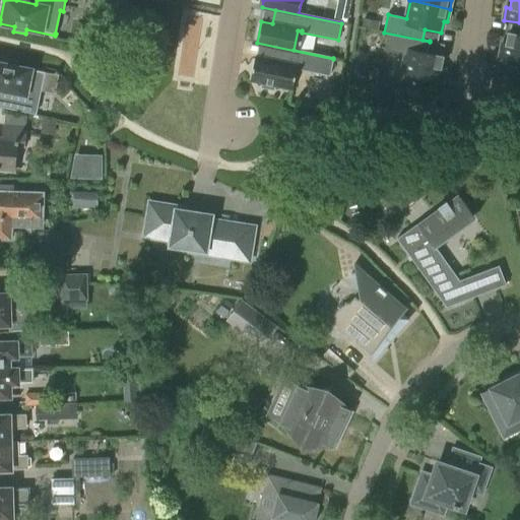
[(197,77),(206,11),(190,9),(181,75),(197,77)]
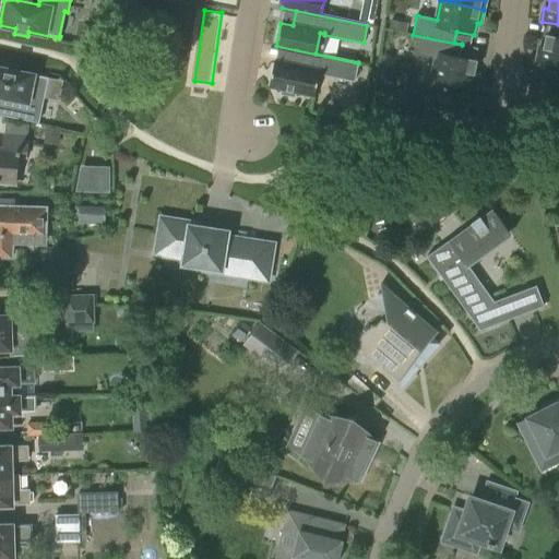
[(558,24),(542,22),(542,23),(558,25),(558,37),(546,35),(544,48),(539,47),(537,62),(558,66),(558,24)]
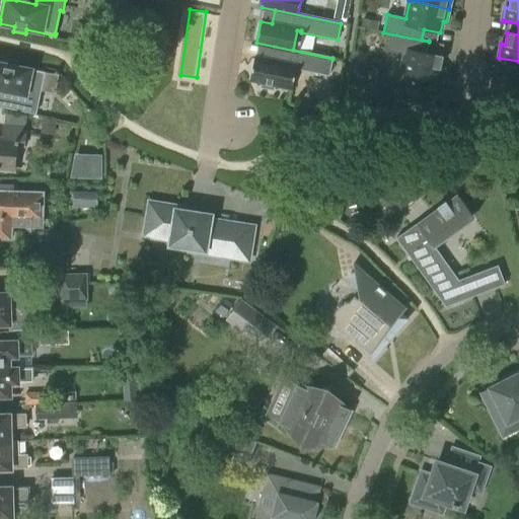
[(429,42),(383,32),(383,33),(411,39),(409,49),(405,49),(400,74),(405,75),(404,79),(416,81),(417,77),(441,82),(444,69),(440,68),(443,56),(427,53),(429,42)]
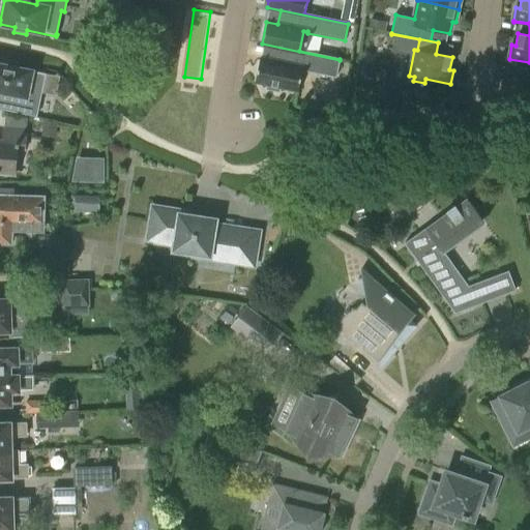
[(340,60),(262,43),(262,45),(274,48),(271,61),(261,58),(256,82),(269,84),(268,89),(280,91),(281,87),(294,89),(297,67),(301,68),(301,69),(335,77),(340,60)]
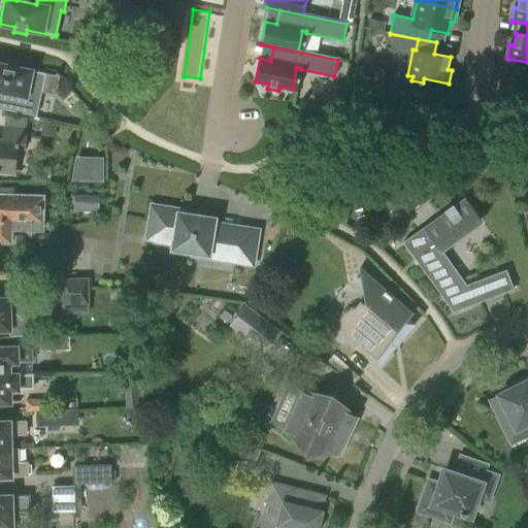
[(0,91),(11,94),(8,110),(35,117),(44,74),(45,75),(45,73),(17,67),(18,63),(5,60),(4,65),(0,64),(0,91)]
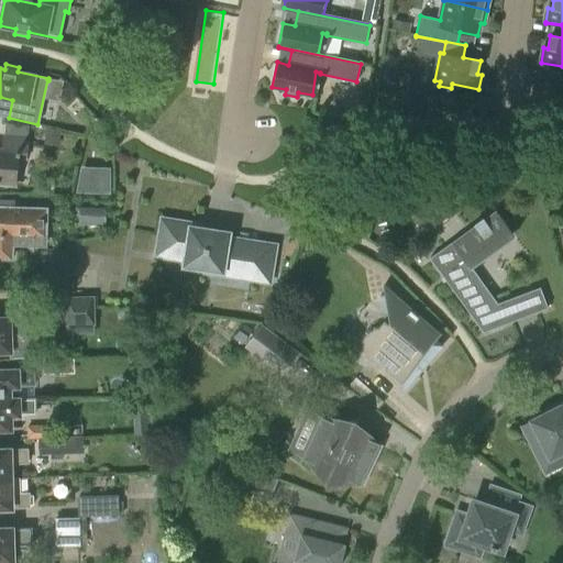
[(1,150),(0,150),(0,184),(14,185),(18,159),(28,161),(30,138),(3,135),(1,150)]
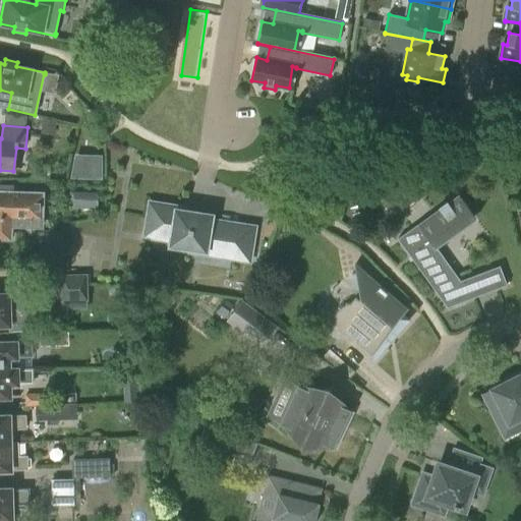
[(77,178),(107,178),(108,153),(77,153),(77,178)]
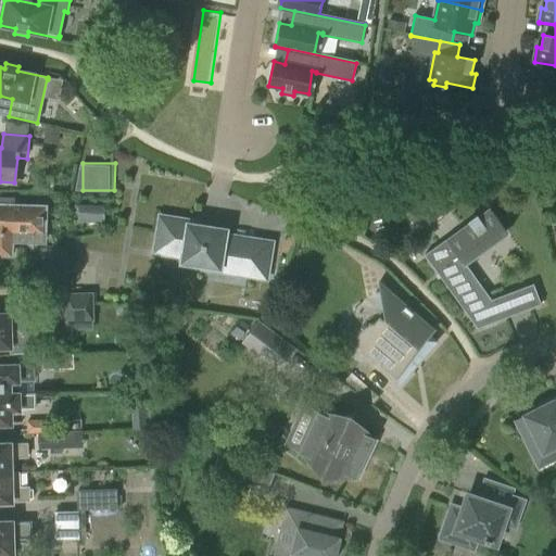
[(345,212),(346,199),(333,198),(332,211),(345,212)]
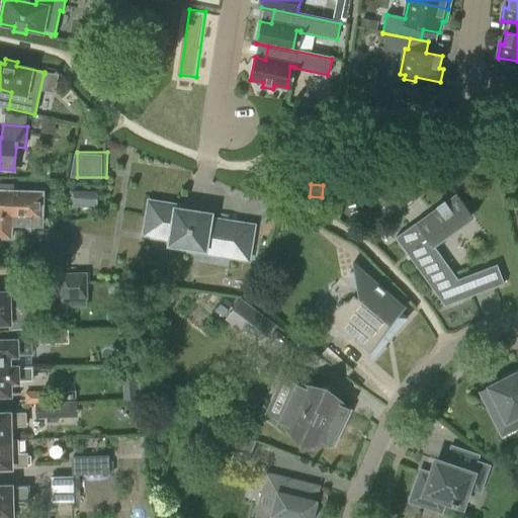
[(11,191),(11,186),(0,185),(0,227),(11,228),(11,218),(19,218),(19,209),(37,209),(38,192),(11,191)]
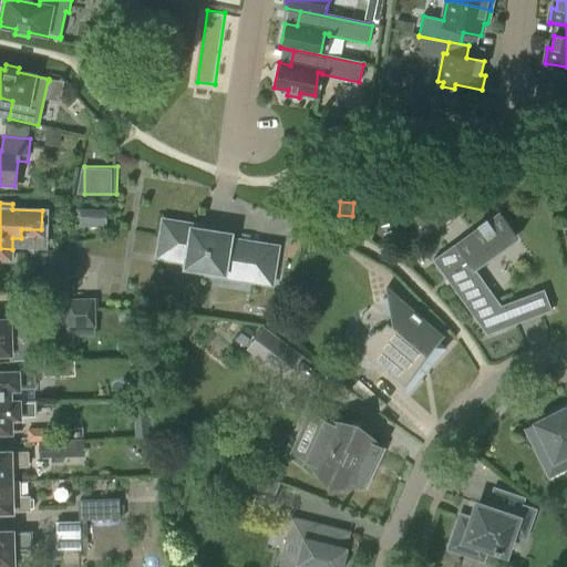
[(79,209),(79,227),(106,228),(107,210),(79,209)]
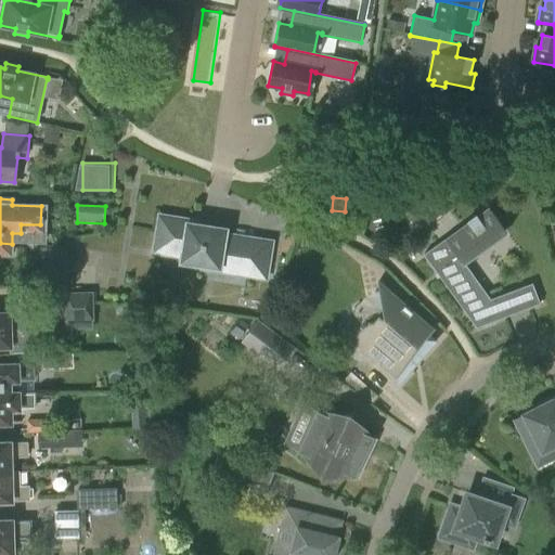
[(487,215),(427,258),(450,291),(477,328),(478,327),(503,318),(473,275),(473,274),(464,262),(502,235),(487,215)]
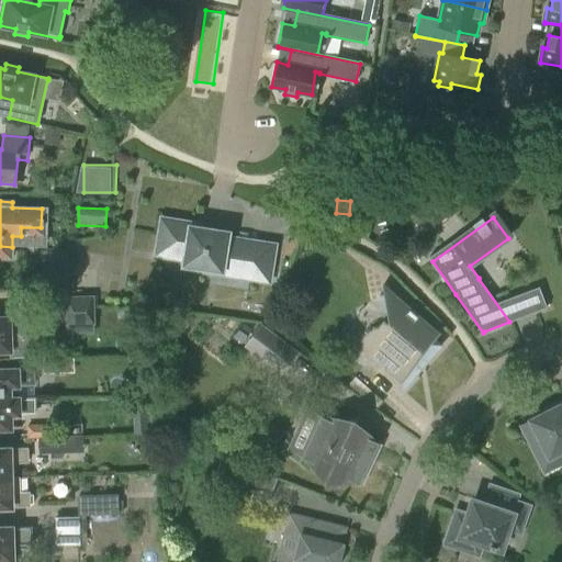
[(193,228),(193,225),(163,221),(157,257),(187,261),(186,266),(224,272),(224,267),(255,271),(259,244),(228,239),(229,234),(193,228)]
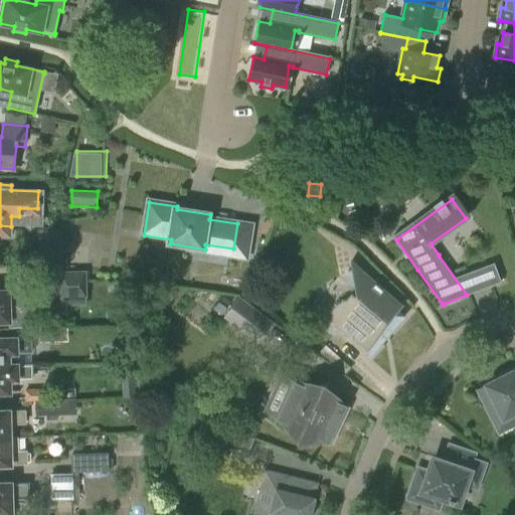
[(19,214),(19,223),(32,223),(32,217),(46,217),(46,214),(19,214)]
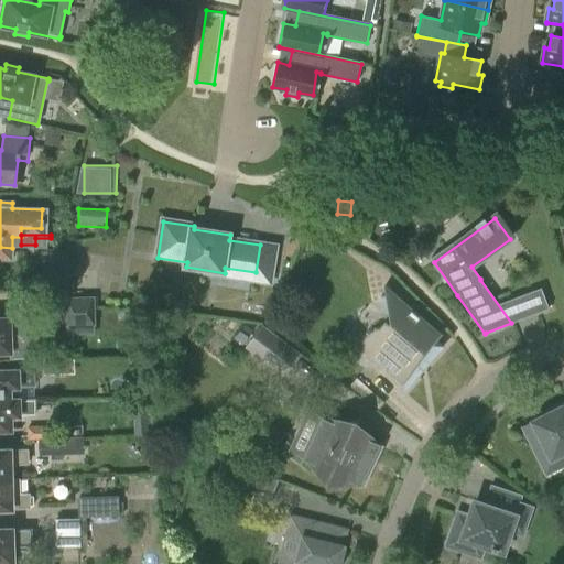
[(403,391),(404,392),(443,347),(436,340),(441,336),(420,317),(384,288),(383,288),(384,295),(381,296),(389,316),(390,324),(388,326),(384,324),(380,329),(377,329),(376,329),(373,331),(372,331),(371,332),(368,334),(367,335),(366,337),(365,339),(364,342),(362,344),(362,346),(362,348),(362,350),(364,353),(364,354),(365,356),(366,358),(368,361),(369,361),(371,364),(375,365),(378,366),(380,366),(382,366),(386,370),(384,371),(402,387),(403,391)]
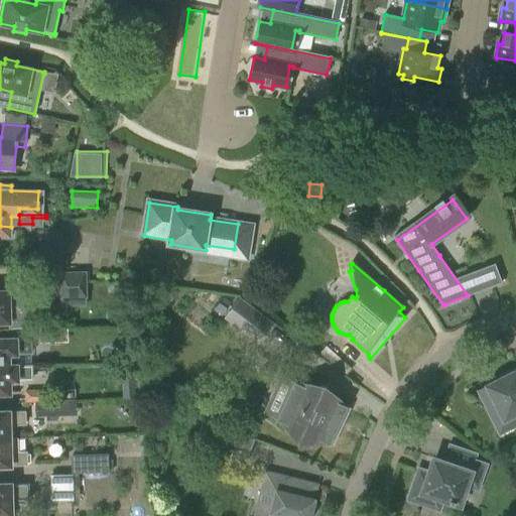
[(495,264),(484,268),(491,287),(502,282),(495,264)]
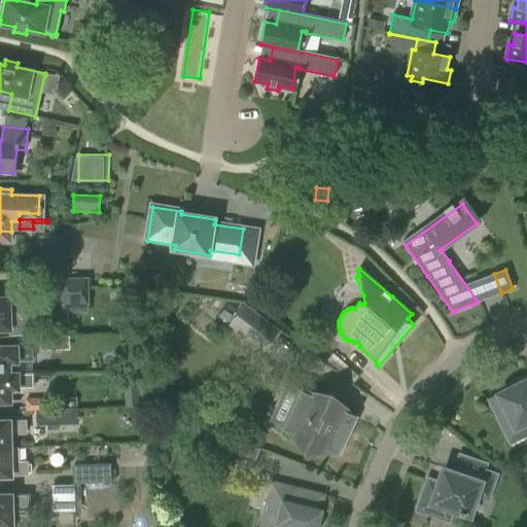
[(62,279),(62,299),(63,305),(64,305),(86,305),(89,305),(89,278),(62,279)]
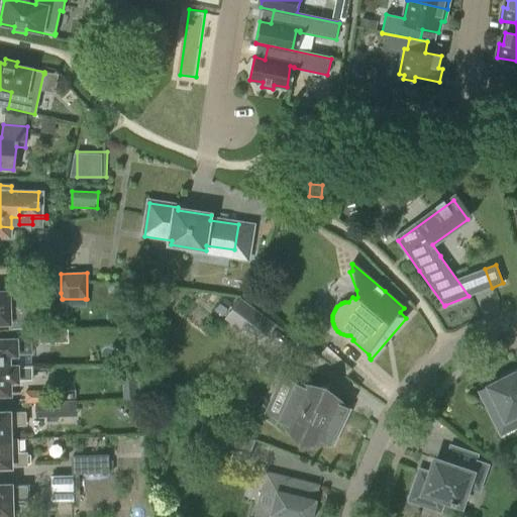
[(17,308),(27,308),(26,293),(0,293),(0,323),(18,323),(17,308)]
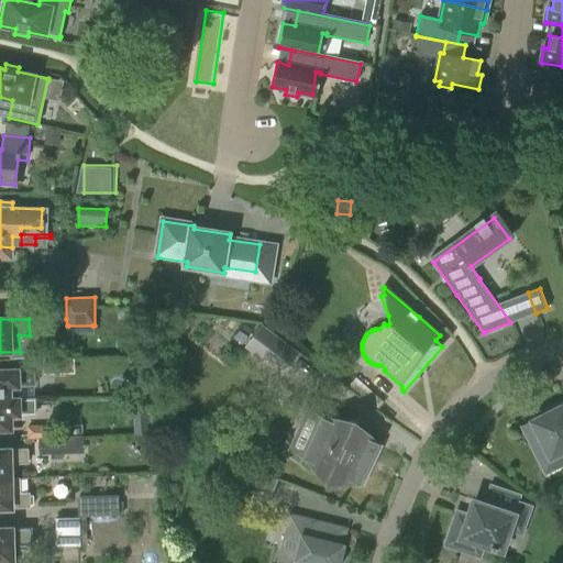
[(299,352),(262,324),(245,348),(282,375),(299,352)]
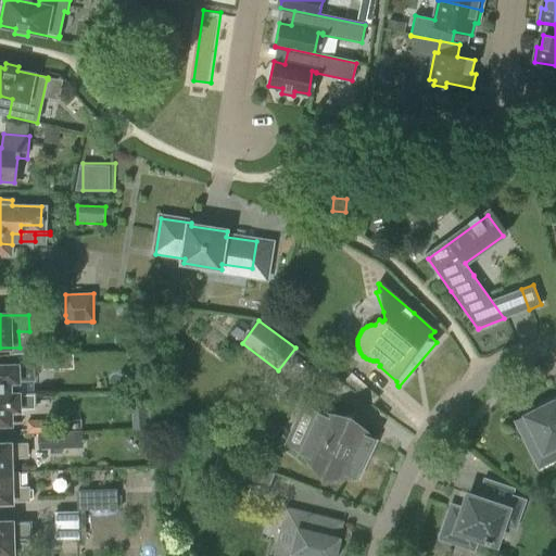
[(0,367),(0,394),(9,395),(9,381),(17,381),(35,381),(34,366),(17,367),(0,367)]
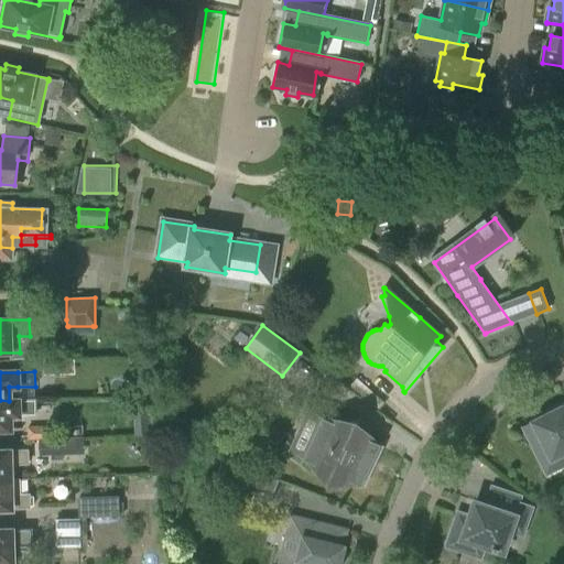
[(348,387),(377,411),(384,403),(356,379),(348,387)]
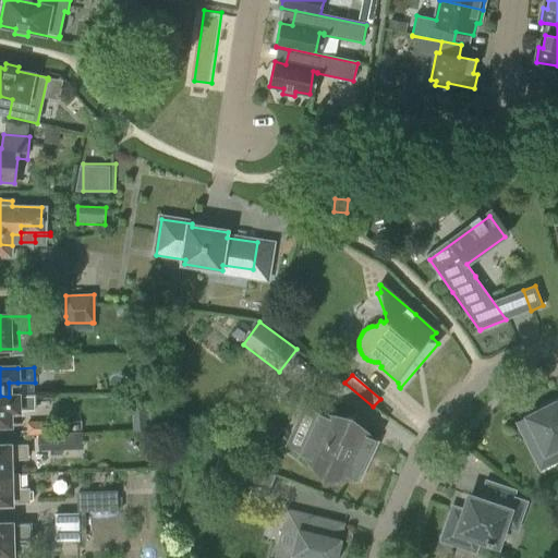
[(9,397),(0,396),(0,425),(10,425),(10,411),(36,411),(36,396),(9,397)]
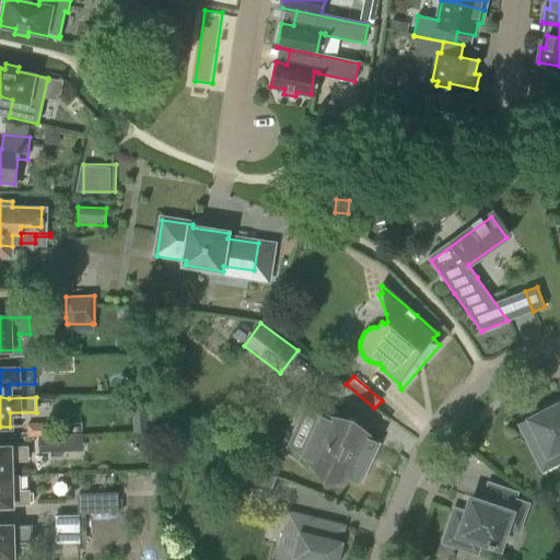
[(528,441),(537,436),(547,456),(559,448),(559,403),(520,423),(528,441)]
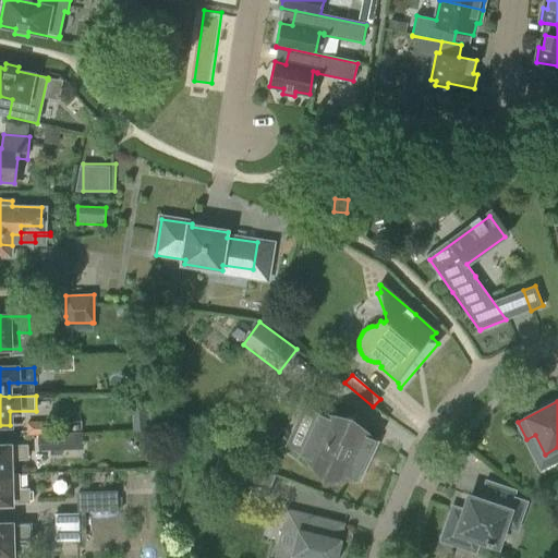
[(325,476),(340,471),(360,480),(377,441),(358,433),(352,416),(336,423),(317,413),(300,451),(318,460),(325,476)]
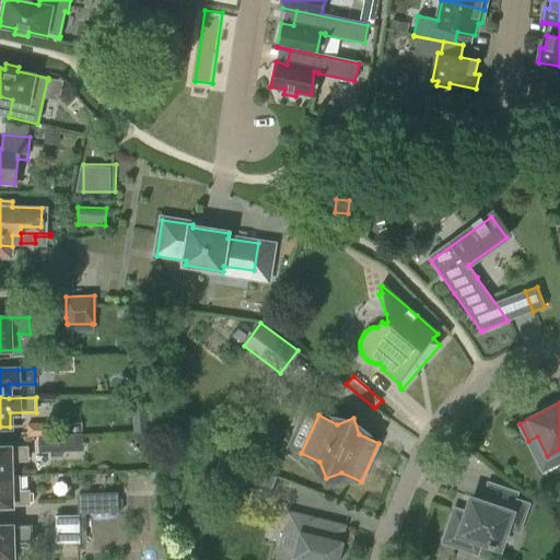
[(53,422),(26,423),(26,436),(37,435),(54,434),(53,422)]
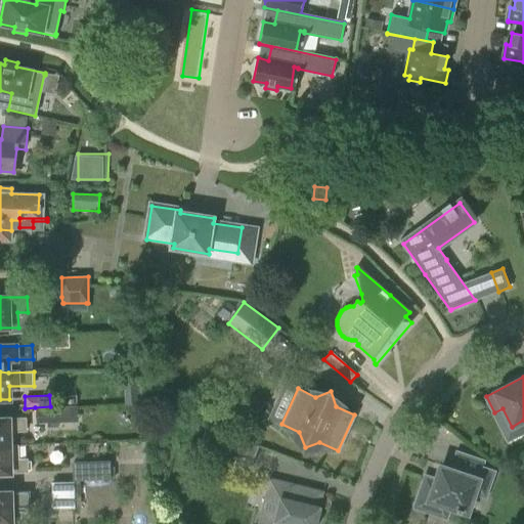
[(50,406),(35,407),(35,423),(57,422),(56,406),(50,406)]
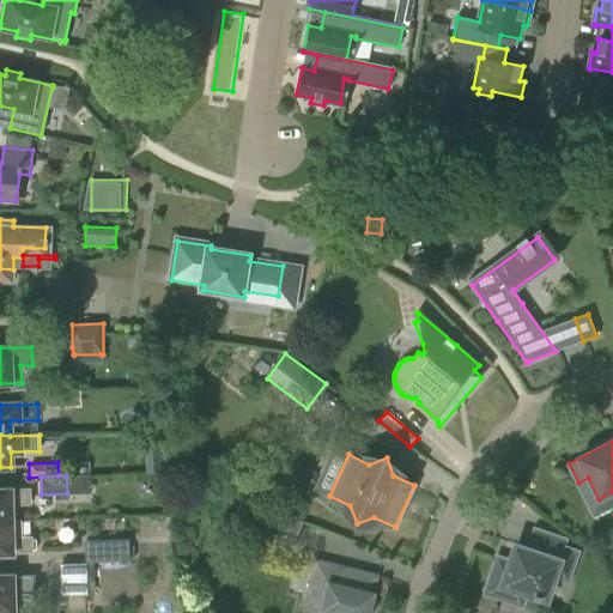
[(0,522),(22,522),(22,521),(11,521),(11,505),(31,505),(31,491),(0,491),(0,522)]
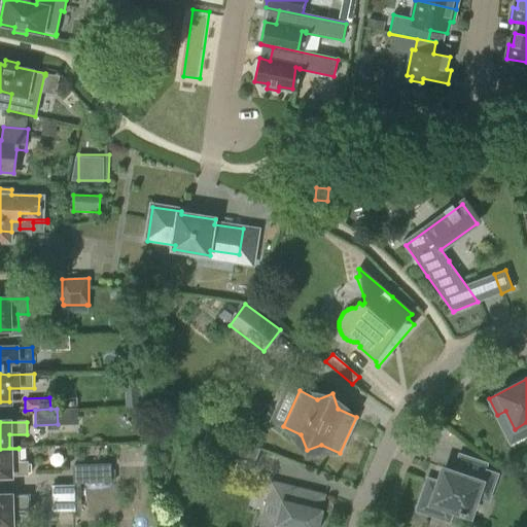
[(260,448),(213,429),(204,452),(251,470),(260,448)]
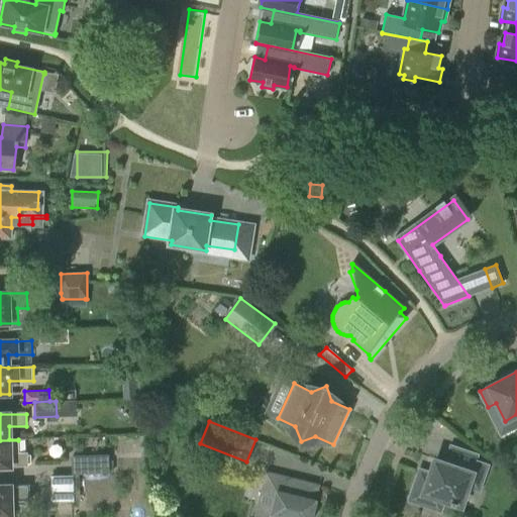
[(18,440),(0,440),(0,467),(10,467),(27,466),(27,452),(18,452),(18,440)]
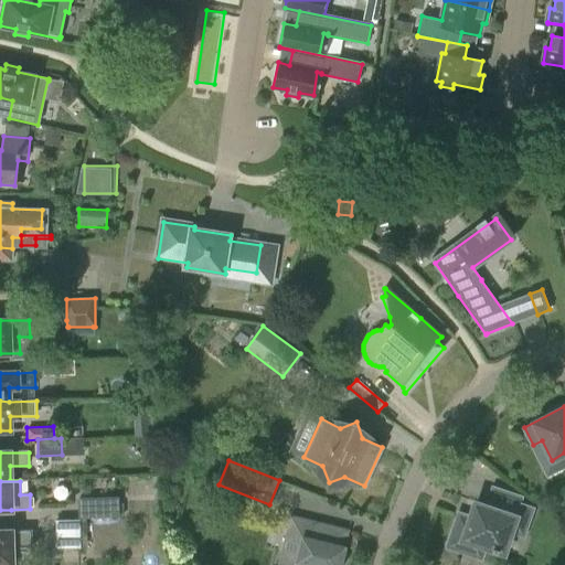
[(503,552),(511,530),(522,533),(530,510),(520,507),(521,500),(494,491),(489,508),(476,503),(470,520),(460,516),(450,545),(462,550),(466,539),(493,548),(492,550),(499,552),(499,551),(503,552)]
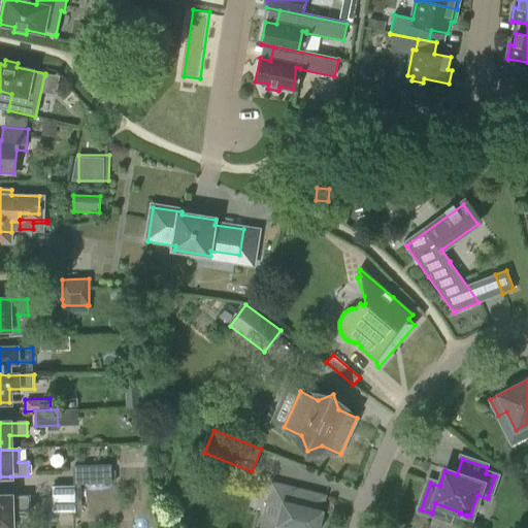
[(111,482),(110,463),(72,465),(73,483),(111,482)]
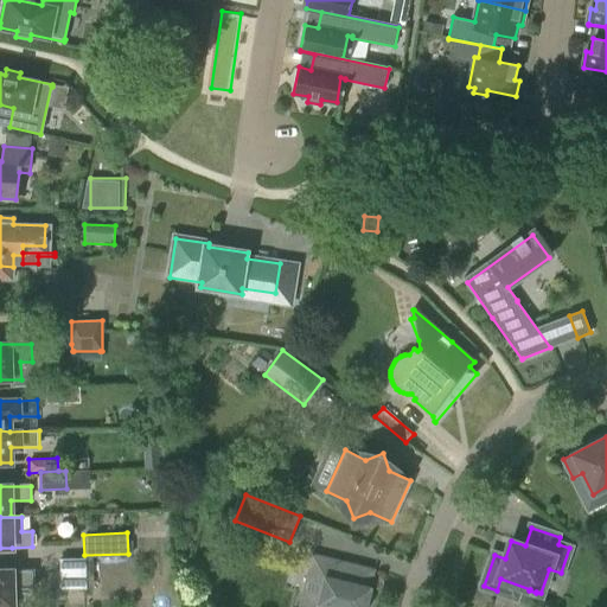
[(312,555),(299,606),(364,606),(375,569),(312,555)]
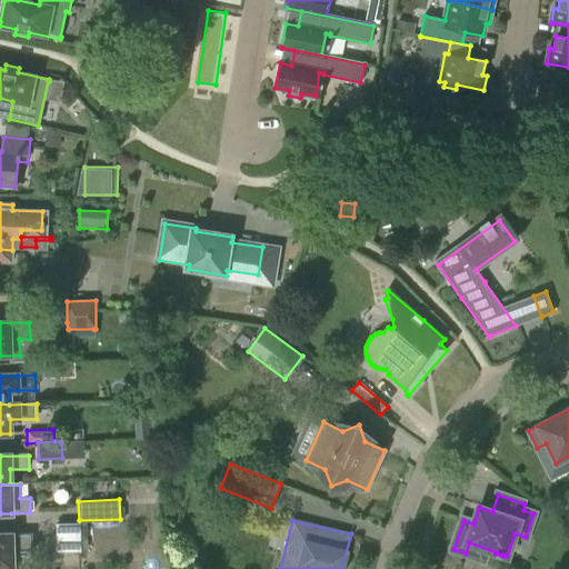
[(56,522),(57,551),(88,550),(87,521),(56,522)]
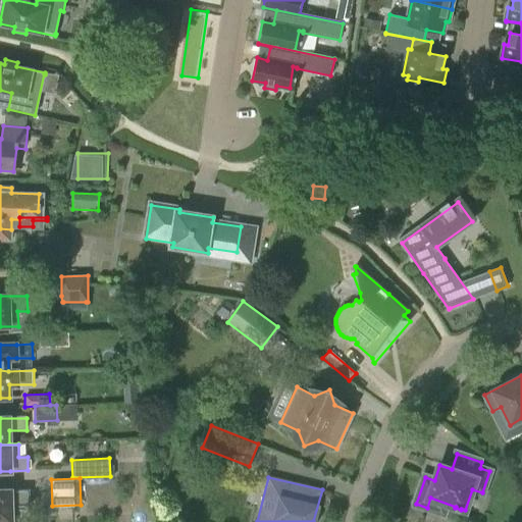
[(0,521),(11,521),(11,506),(30,506),(30,490),(0,490),(0,521)]
